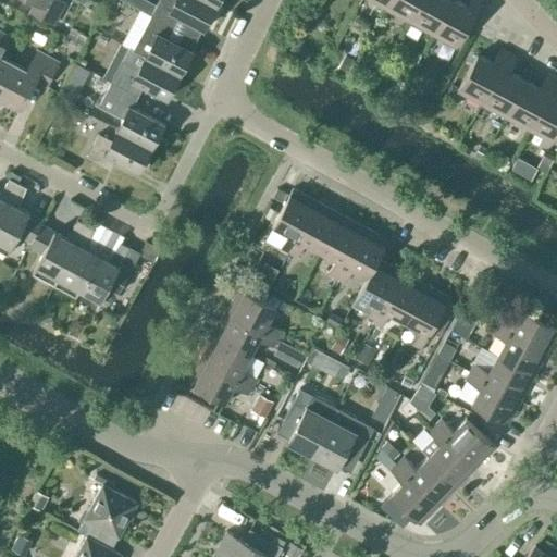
[(60,0),(35,0),(29,11),(53,24),(65,2),(60,0)]
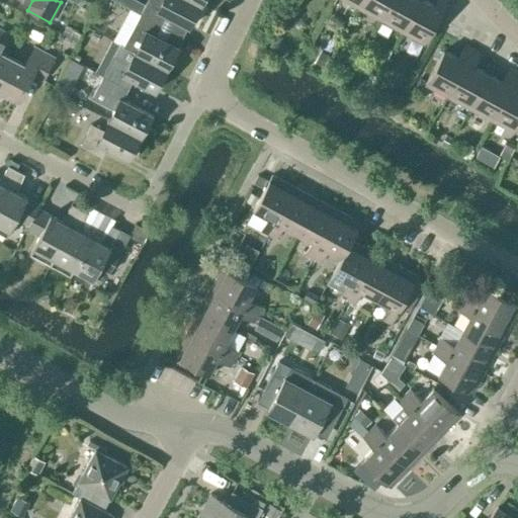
[(190,26),(201,4),(192,0),(147,0),(141,13),(162,24),(167,14),(190,26)]
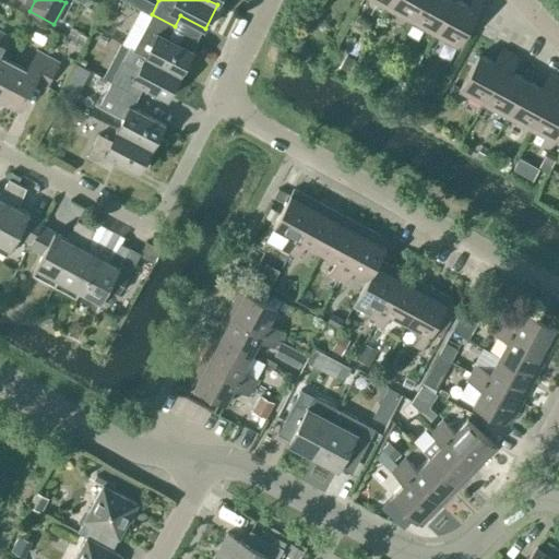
[(390,0),(387,8),(409,21),(421,0),(390,0)]
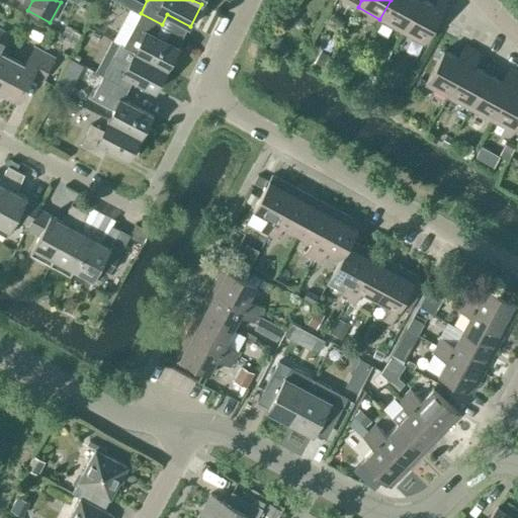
[(391,0),(379,19),(402,31),(419,0),(391,0)]
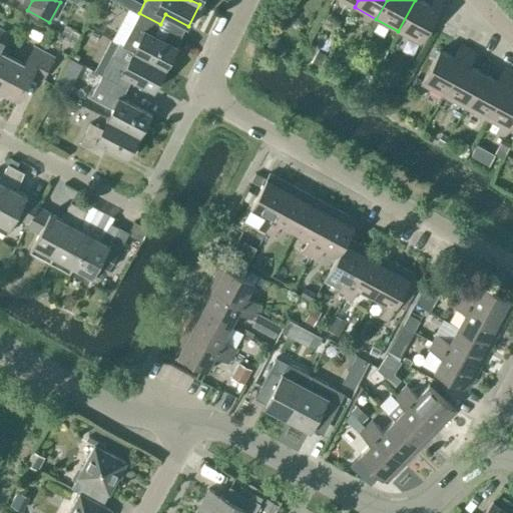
[(420,0),(415,0),(398,31),(420,43),(443,0),(433,0),(431,5),(420,0)]
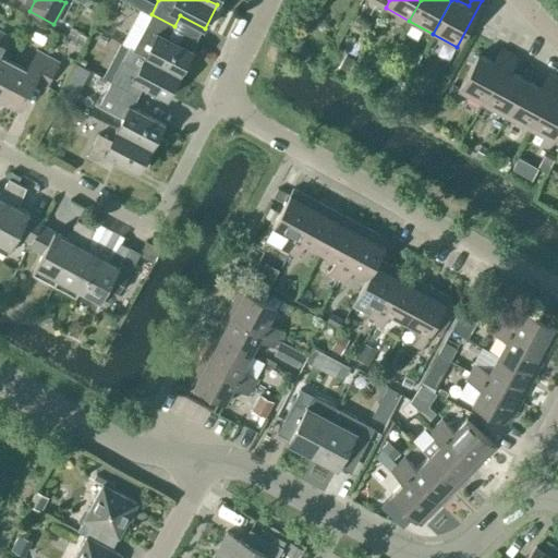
[(168,38),(174,26),(152,14),(138,38),(133,49),(181,74),(193,51),(168,38)]
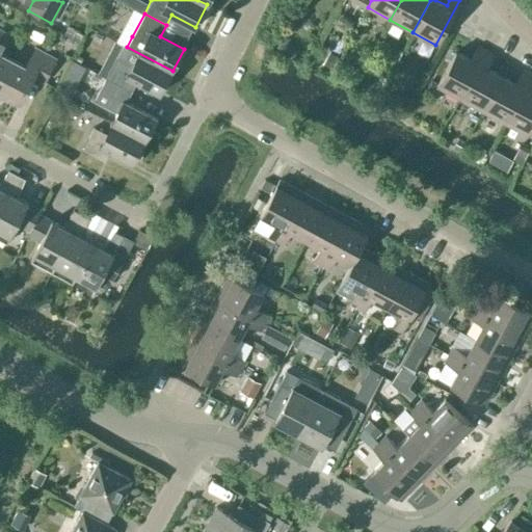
[(0,83),(12,60),(0,53),(0,52),(9,34),(0,29),(0,83)]
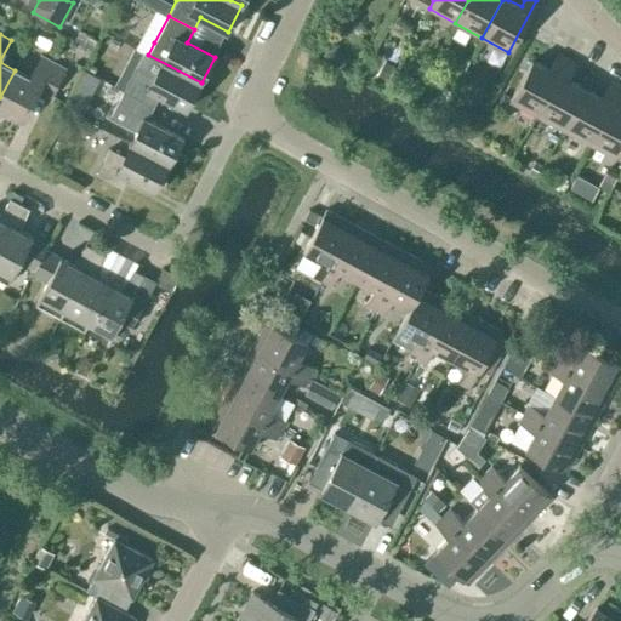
[(201,83),(148,55),(144,52),(124,91),(154,107),(160,93),(188,108),(201,83)]
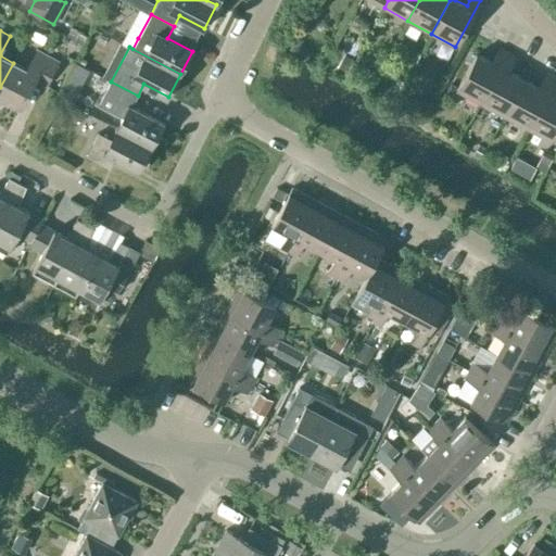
[(455,90),(479,103),(507,52),(500,48),(491,62),(476,53),(455,90)]
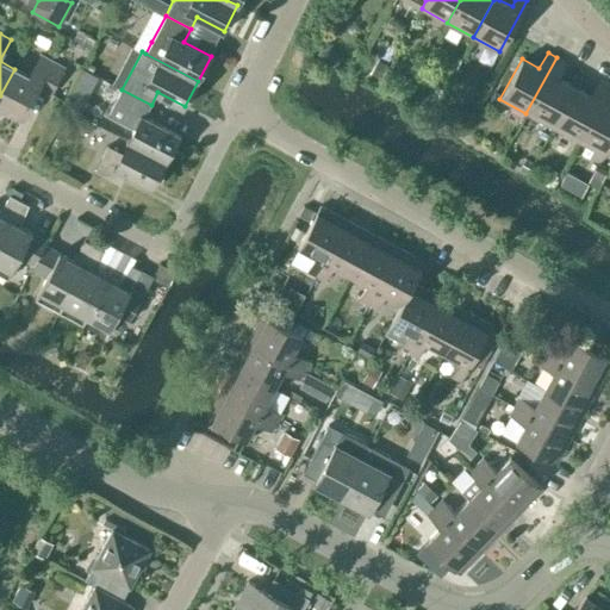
[(30,76),(14,69),(0,95),(0,113),(2,114),(6,109),(23,117),(38,87),(50,94),(64,67),(41,55),(30,76)]
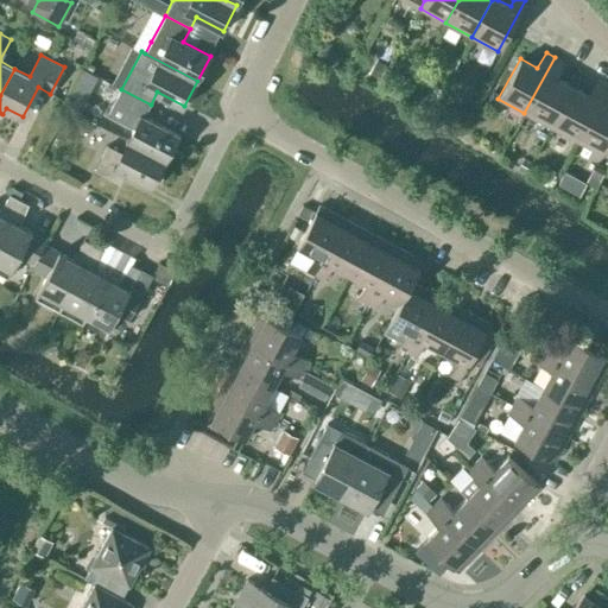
[(564,62),(555,57),(524,113),(550,127),(572,87),(555,77),(564,62)]
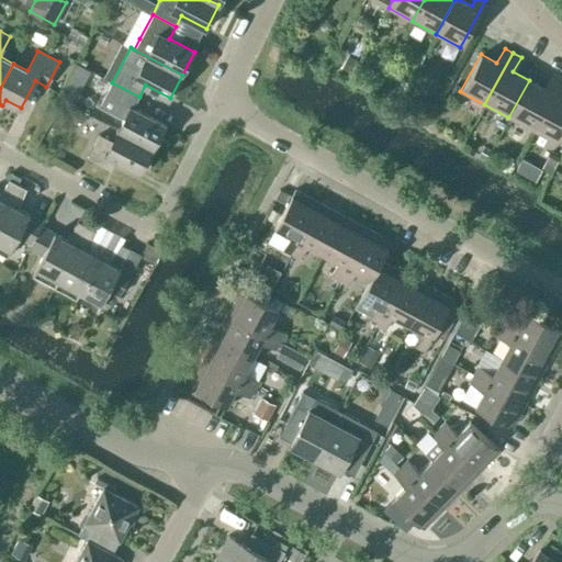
[(544,89),(529,80),(508,117),(532,131),(561,78),(552,74),(544,89)]
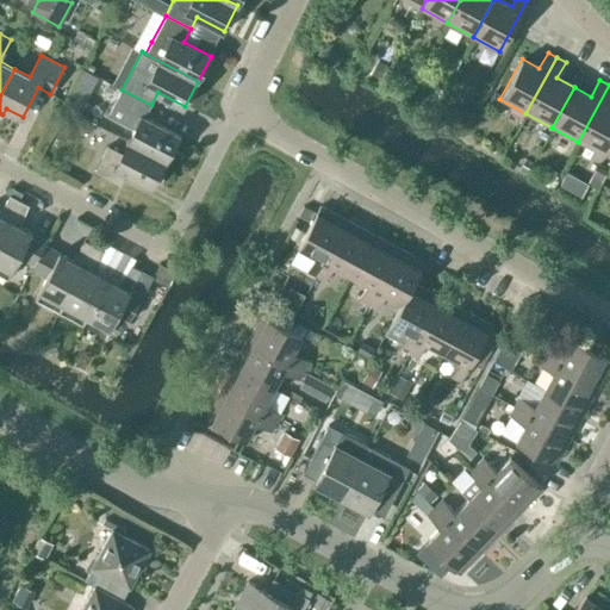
[(609,104),(609,86),(609,85),(578,142),(604,155),(609,144),(609,106),(609,104)]
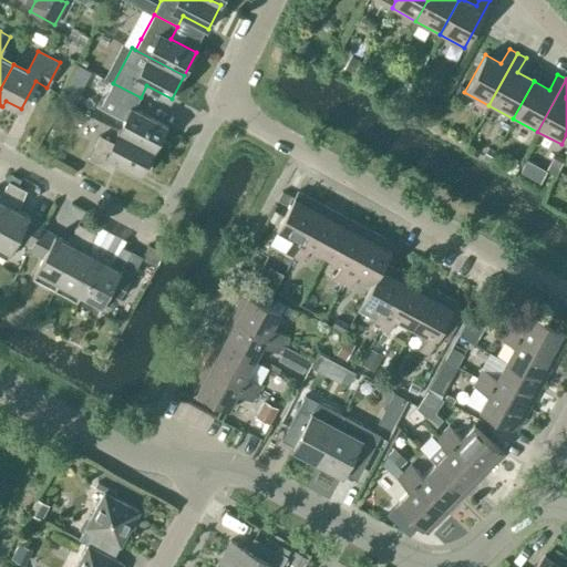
[(70,80),(61,96),(73,103),(82,88),(70,80)]
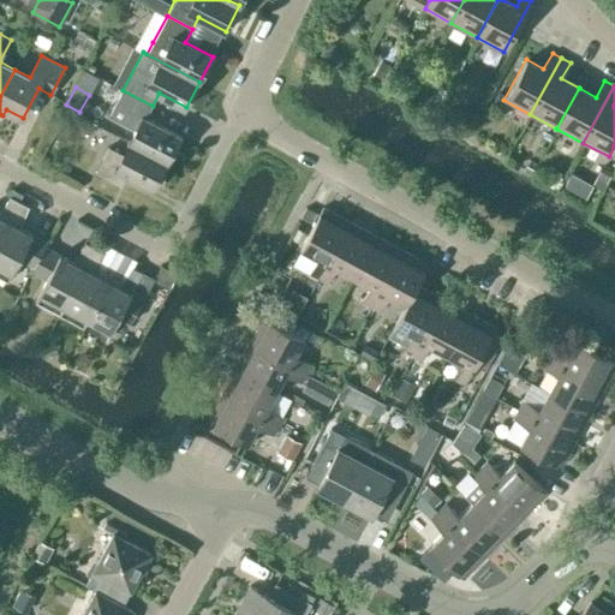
[(145,118),(153,106),(123,90),(108,115),(133,129),(127,141),(168,162),(181,137),(145,118)]
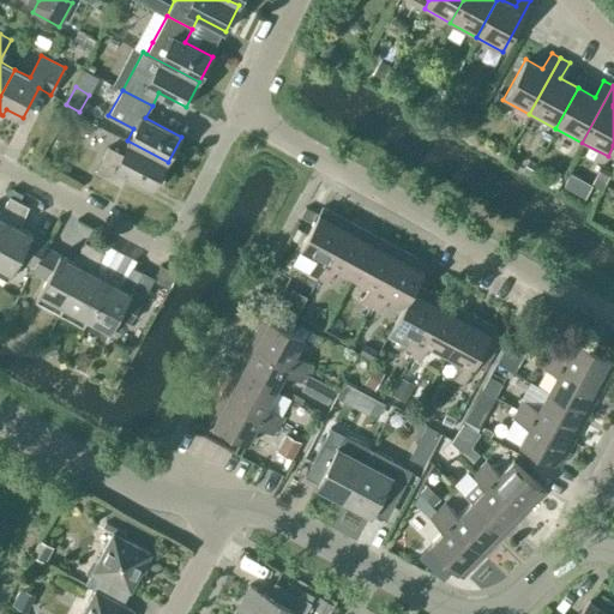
[(155,187),(168,162),(127,140),(121,154),(108,146),(95,173),(120,186),(127,173),(155,187)]
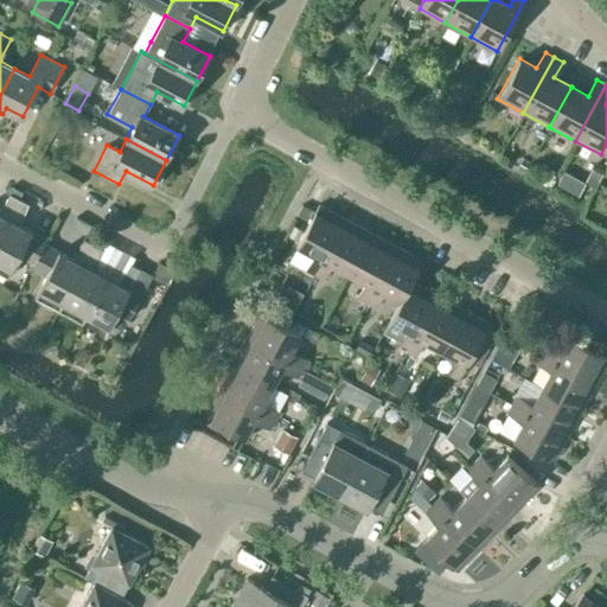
[(0,234),(19,198),(10,193),(0,208),(0,234)]
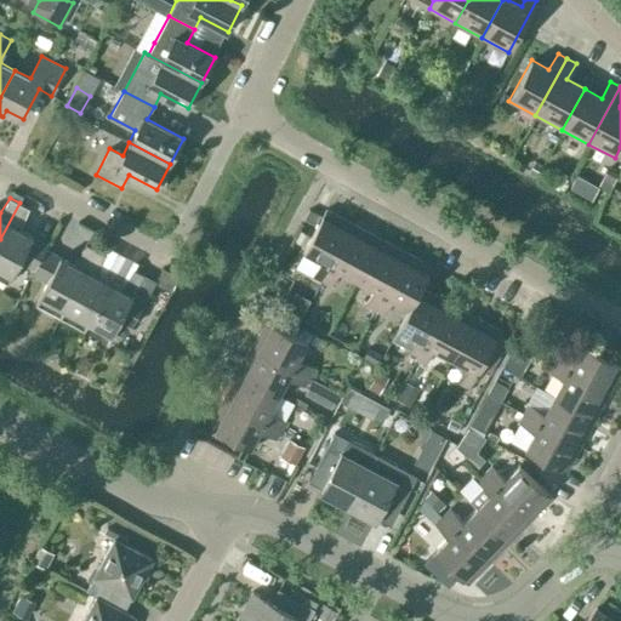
[(20,261),(35,269),(45,250),(47,245),(20,231),(29,209),(20,203),(0,239),(0,279),(7,284),(20,261)]
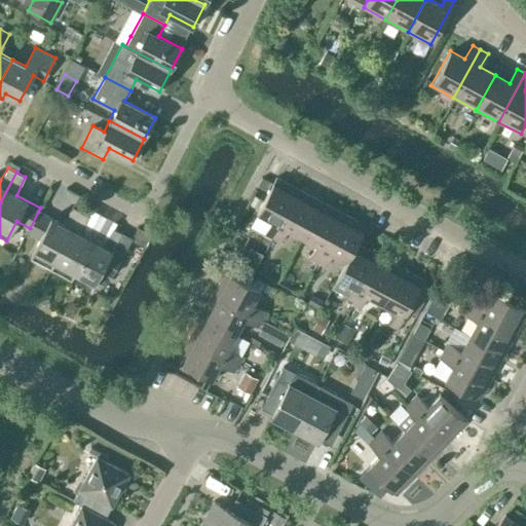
[(272,237),(298,189),(275,177),(257,212),(272,220),(264,233),(272,237)]
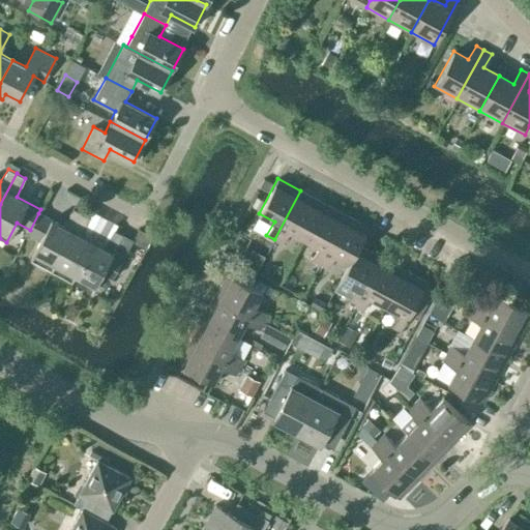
[(290,230),(304,238),(323,203),(300,190),(274,239),(283,243),(290,230)]
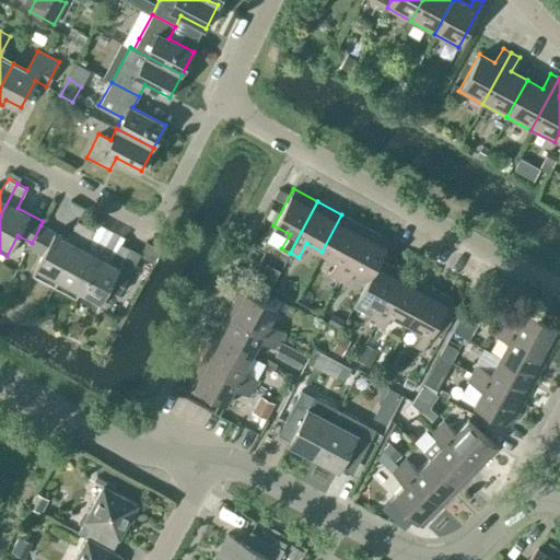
[(329,275),(338,279),(365,228),(341,214),(322,252),(337,259),(329,275)]
